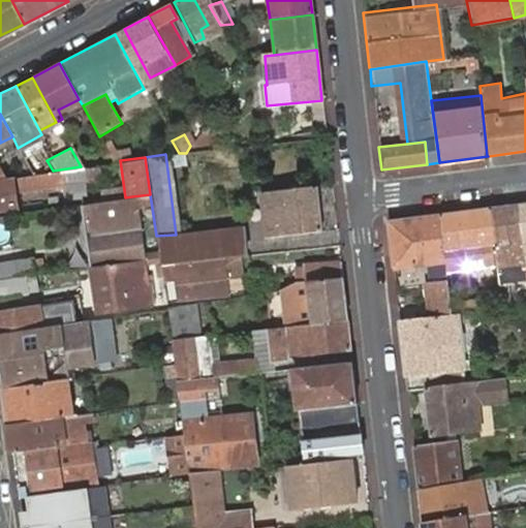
[(53,171),(13,177),(16,194),(84,186),(82,166),(81,166),(53,171)]
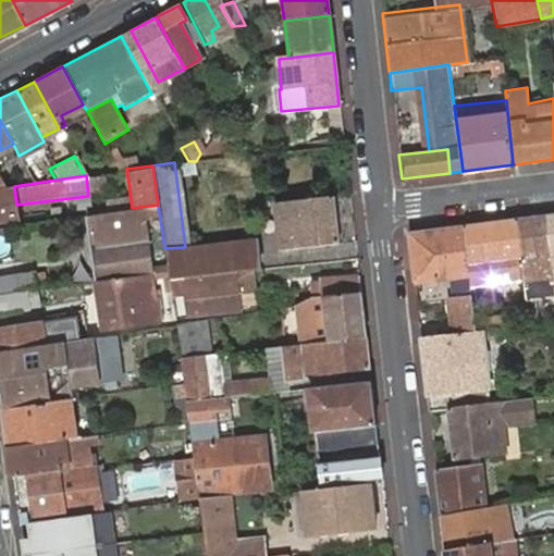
[(0,220),(19,218),(16,205),(14,186),(0,188),(0,220)]
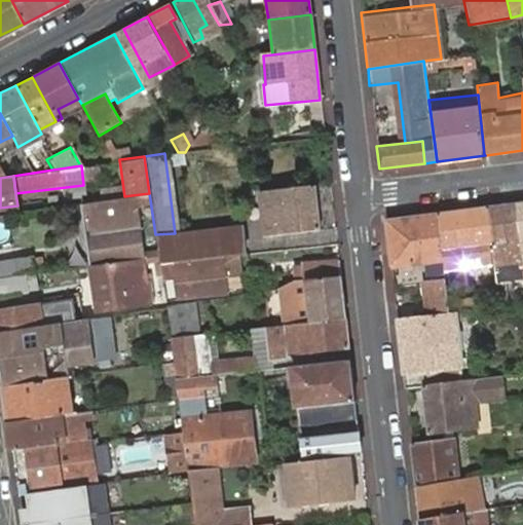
[(263,234),(314,230),(310,186),(258,192),(263,234)]
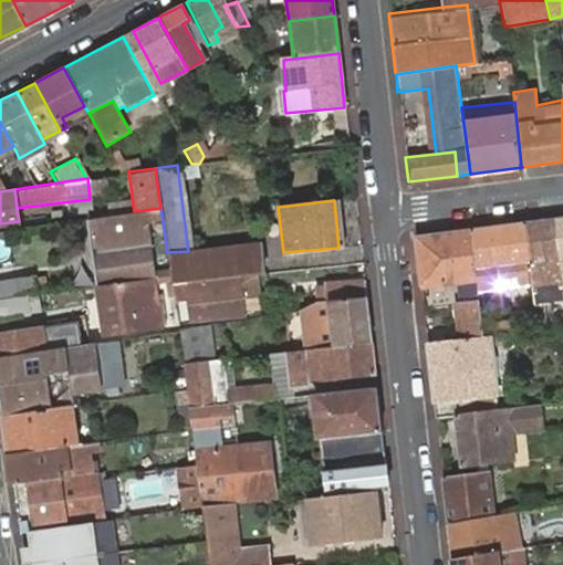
[(84,218),(93,284),(141,276),(149,275),(152,275),(142,210),(134,211),(84,218)]
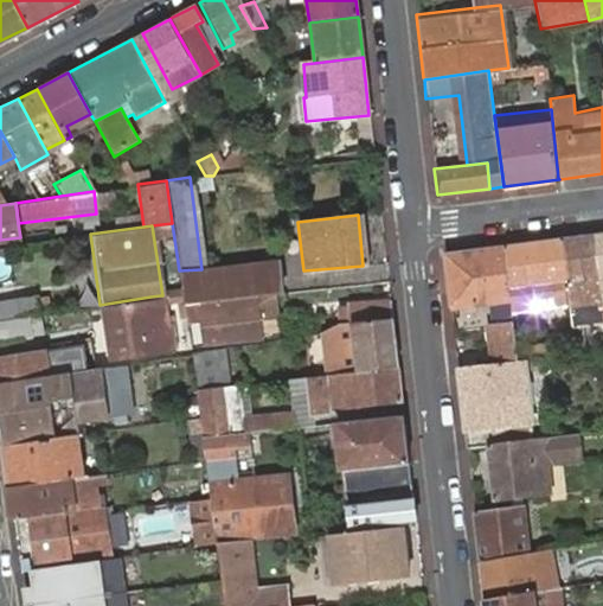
[(568,295),(576,355),(585,353),(582,324),(602,320),(602,299),(594,233),(560,236),(568,295)]
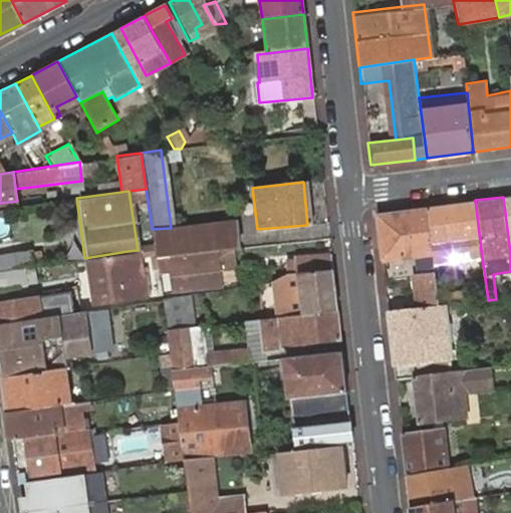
[(473,252),(481,250),(475,200),(426,207),(431,251),(473,245),(473,252)]
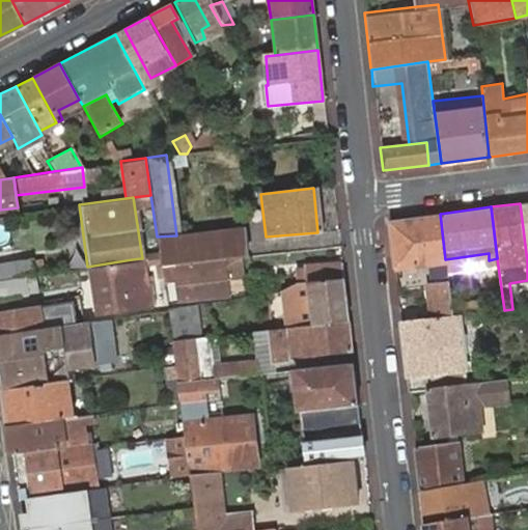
[(18,207),(0,210),(0,216),(19,213),(18,207)]
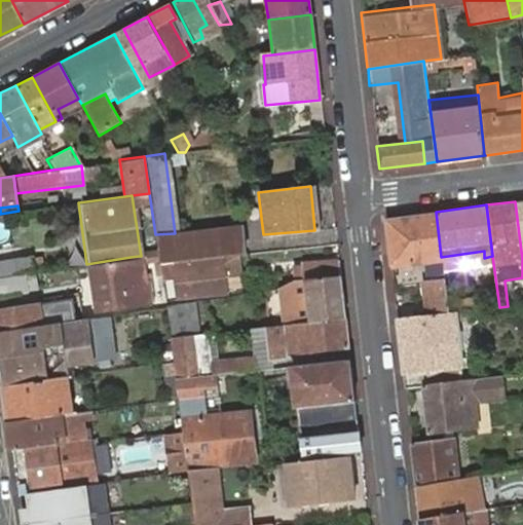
[(384,218),(391,282),(418,277),(416,262),(441,260),(441,257),(436,212),(384,218)]
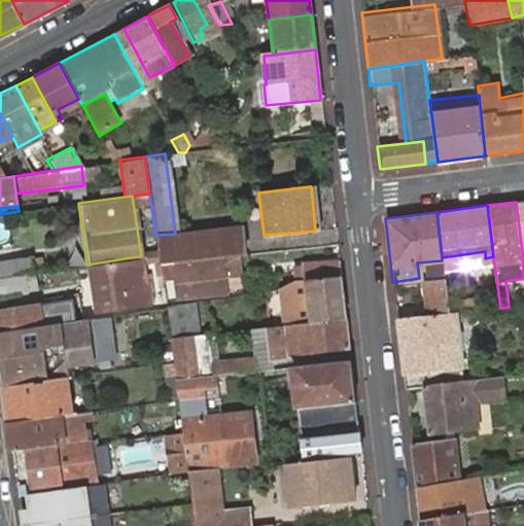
[(155,235),(159,261),(224,255),(240,254),(243,253),(240,226),(175,234),(155,235)]
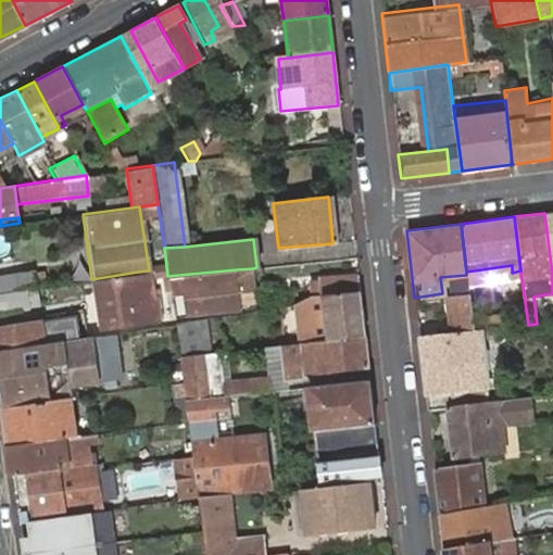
[(253,268),(237,269),(240,294),(254,291),(253,268)]
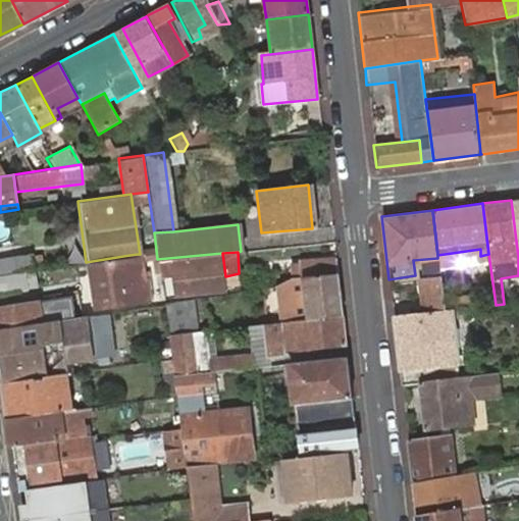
[(0,268),(29,265),(27,253),(0,256),(0,268)]
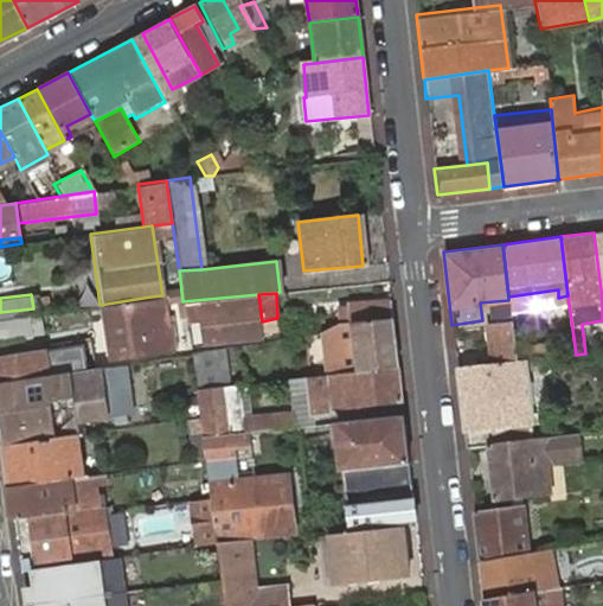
[(258,294),(183,301),(190,348),(217,345),(265,340),(262,321),(258,294)]
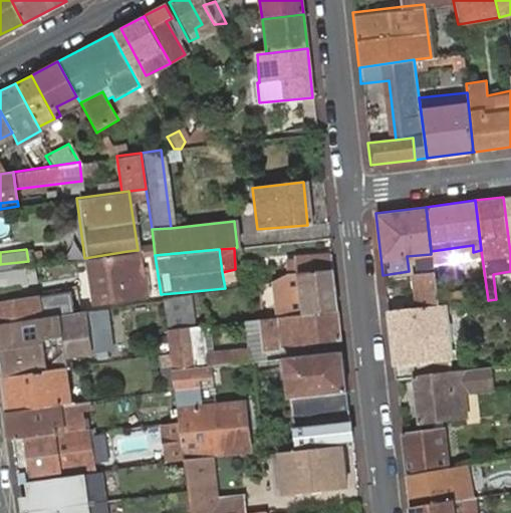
[(128,251),(135,297),(143,296),(136,250),(128,251)]
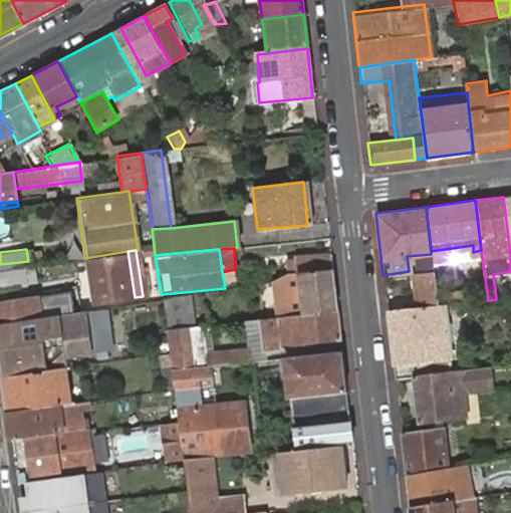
[(84,258),(81,258),(89,302),(135,297),(128,251),(84,258)]
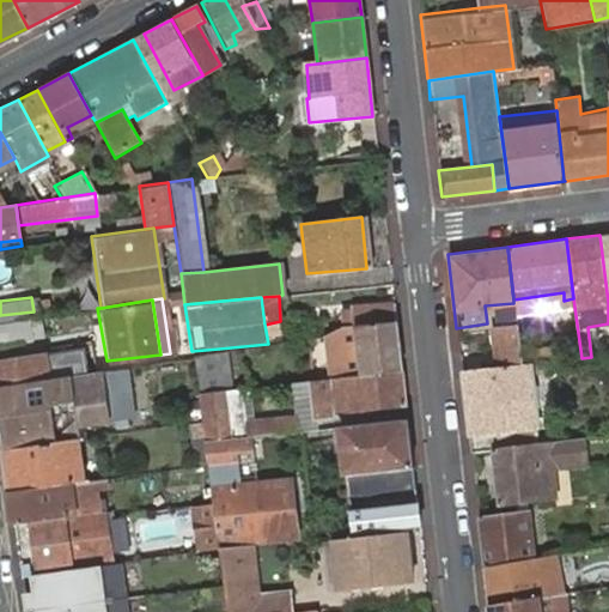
[(349,311),(351,326),(360,325),(396,321),(394,307),(349,311)]
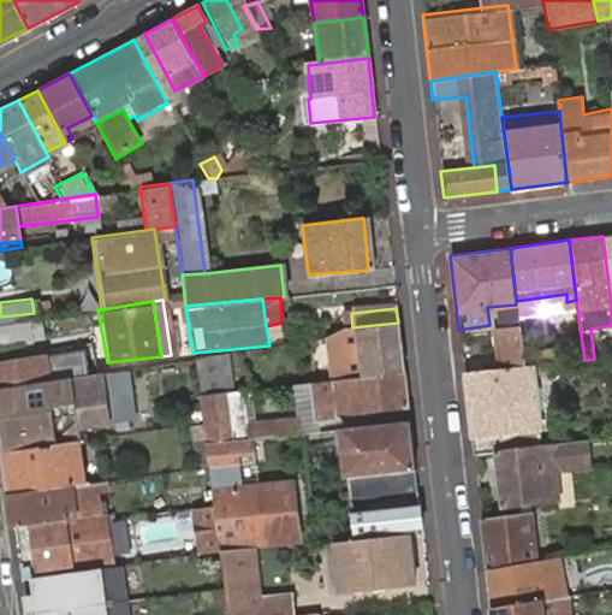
[(31,319),(0,323),(0,346),(34,341),(31,319)]
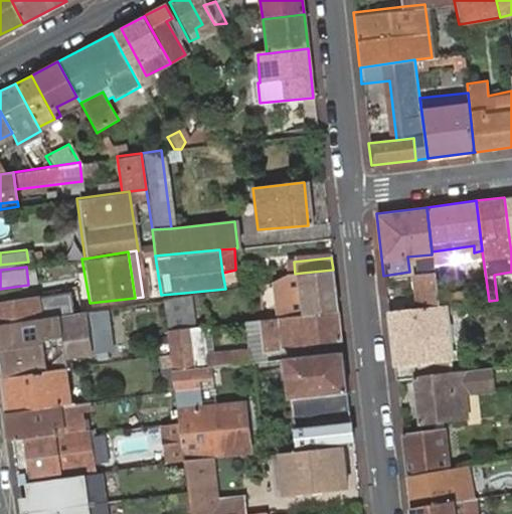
[(337,313),(333,270),(303,273),(295,274),(283,275),(275,279),(279,318),(306,316),(337,313)]
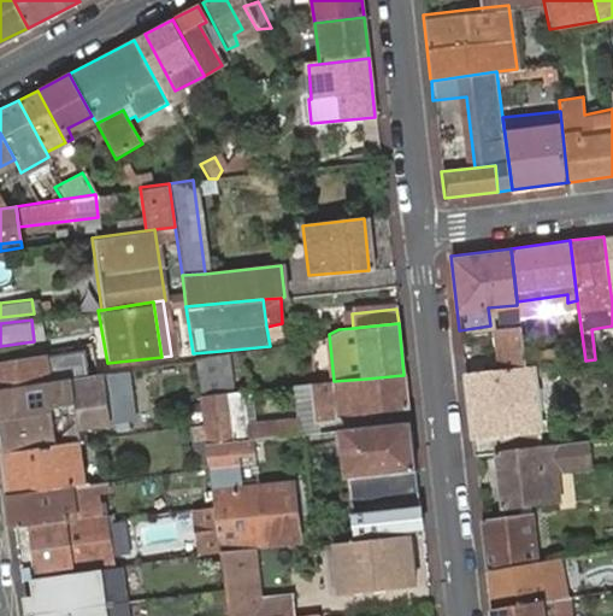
[(461,355),(464,374),(502,369),(500,350),(461,355)]
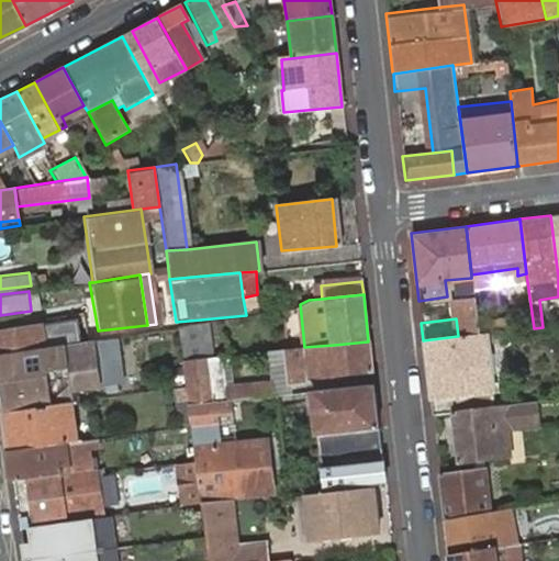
[(0,351),(75,341),(79,341),(76,320),(0,331),(0,351)]
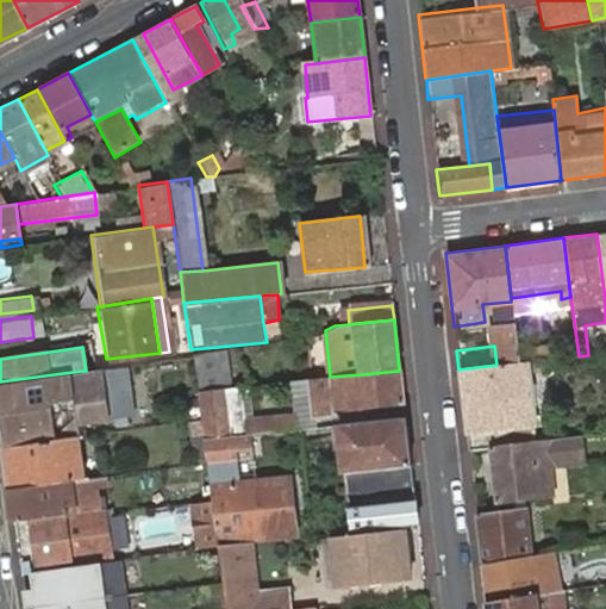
[(192,355),(197,390),(223,387),(218,347),(191,349),(192,355)]
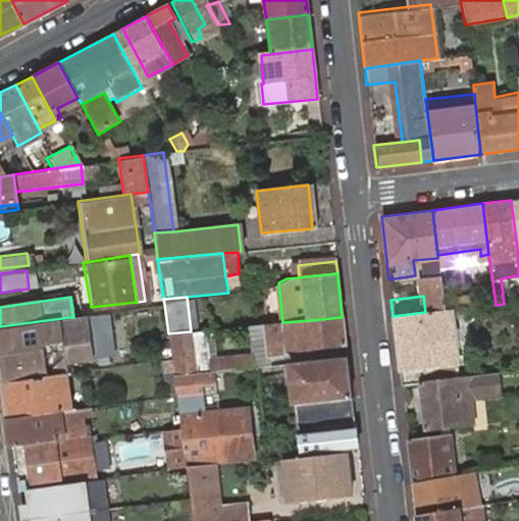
[(451,309),(452,318),(464,317),(464,308),(451,309)]
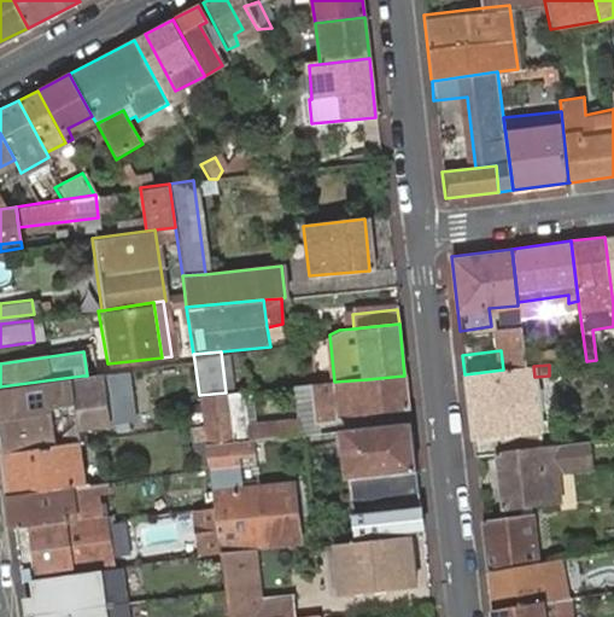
[(465,374),(474,454),(496,452),(544,446),(534,377),(533,366),(503,370),(465,374)]
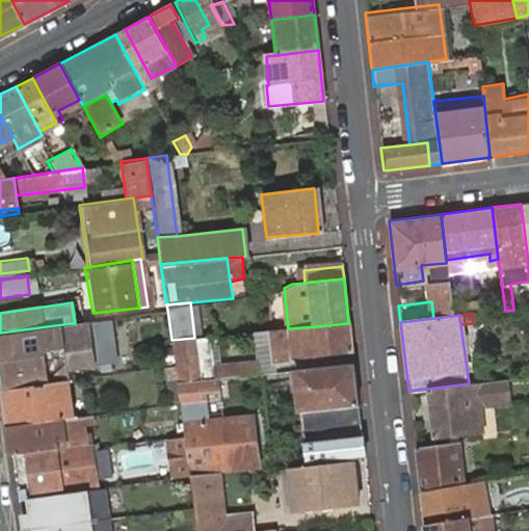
[(73,345),(76,366),(124,360),(117,317),(75,323),(71,323),(73,345)]
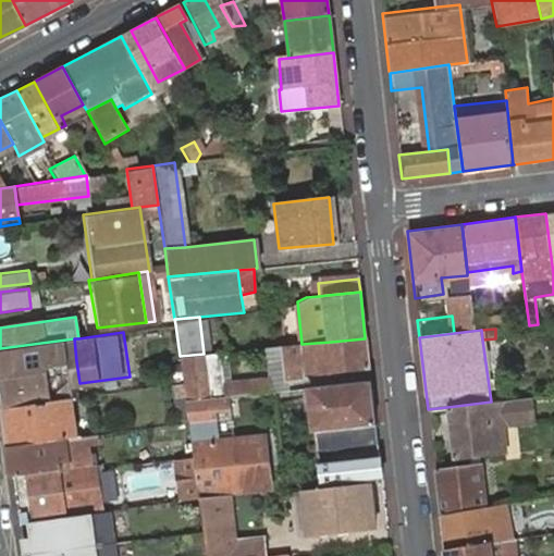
[(74,338),(0,348),(0,406),(60,398),(54,365),(76,361),(74,338)]
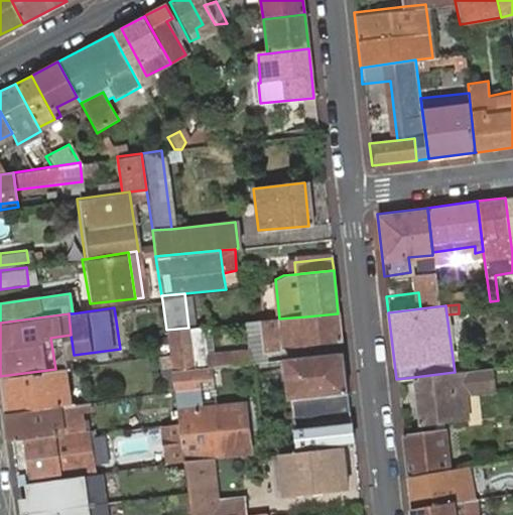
[(342,342),(338,313),(306,316),(279,318),(244,322),(244,333),(257,332),(259,351),(342,342)]
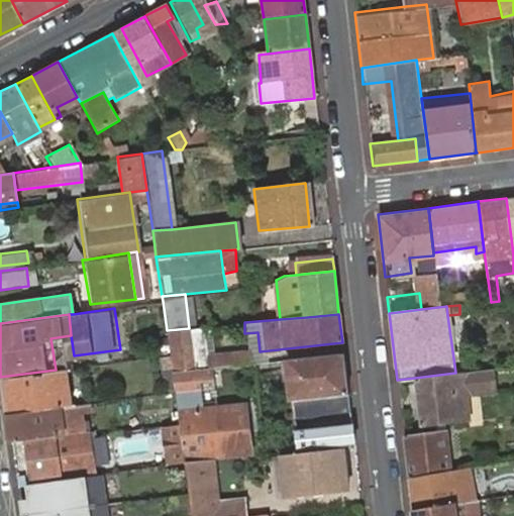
[(167,330),(173,373),(196,371),(215,369),(248,365),(247,351),(204,357),(201,333),(208,332),(208,326),(189,328),(167,330)]
